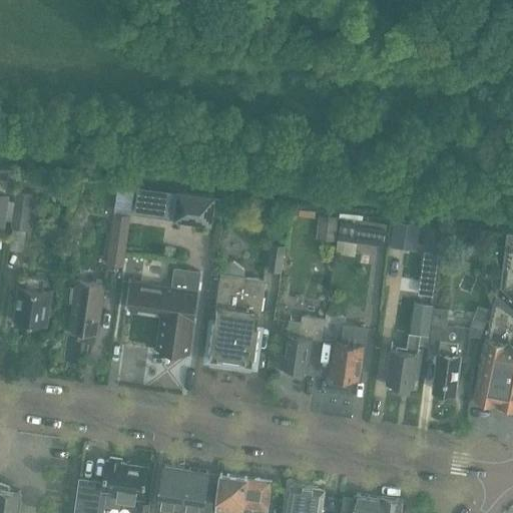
[(26,230),(28,230),(32,193),(16,191),(9,249),(23,251),(26,230)]
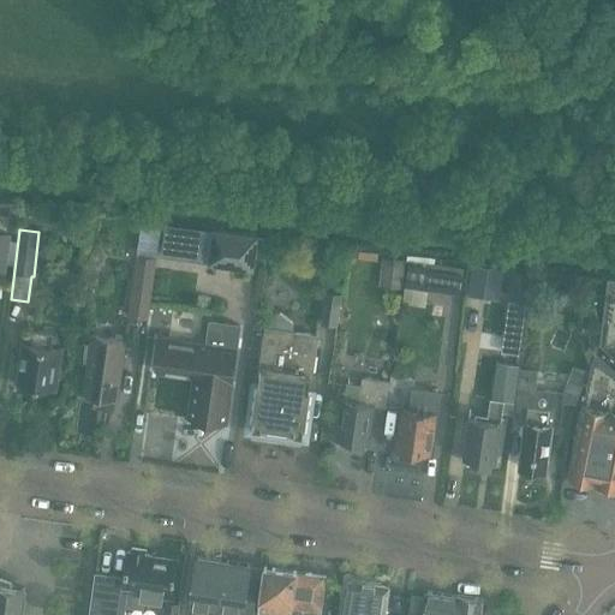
[(0,272),(6,274),(11,234),(0,232),(0,272)]
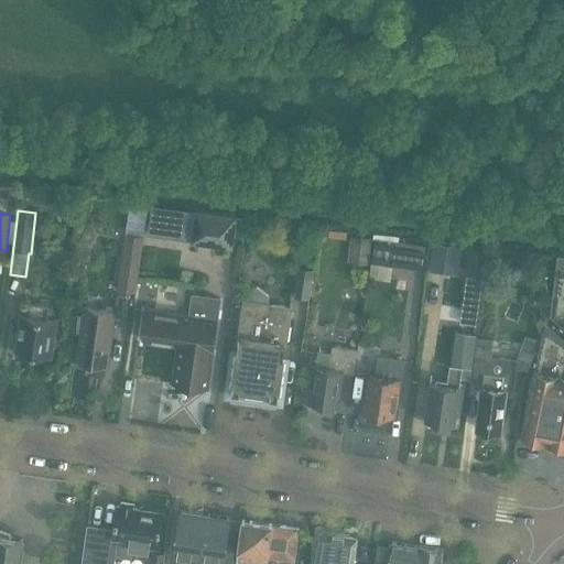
[(238,219),(190,213),(185,240),(234,248),(238,219)]
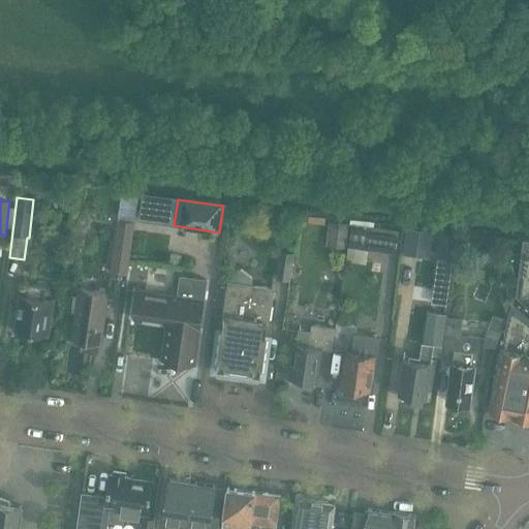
[(117,220),(110,273),(127,275),(134,222),(117,220)]
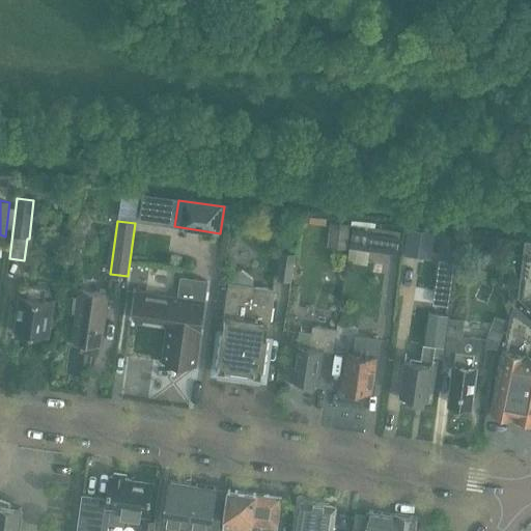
[(347,250),(348,224),(330,222),(328,248),(347,250)]
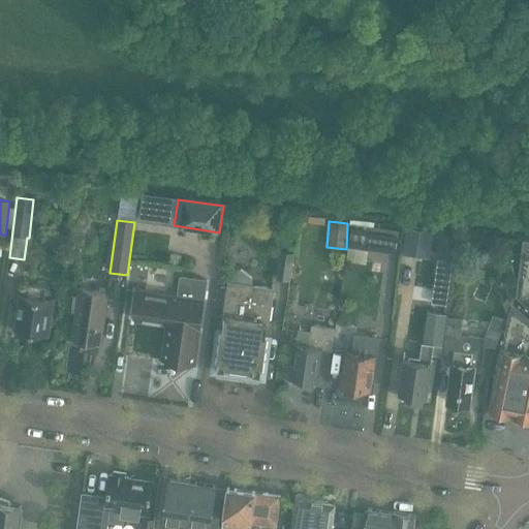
[(400,230),(356,225),(353,247),(397,253),(400,230)]
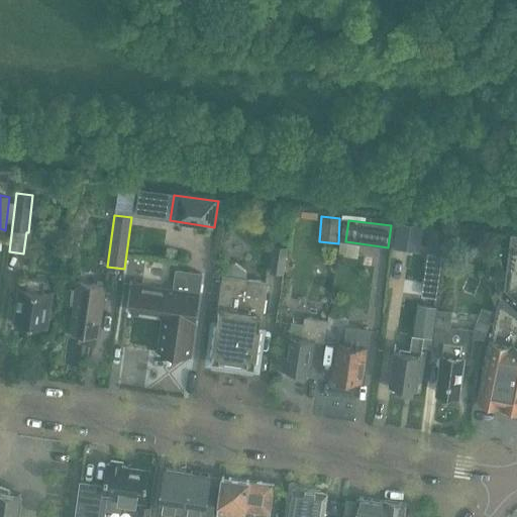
[(398,223),(395,248),(408,250),(412,225),(398,223)]
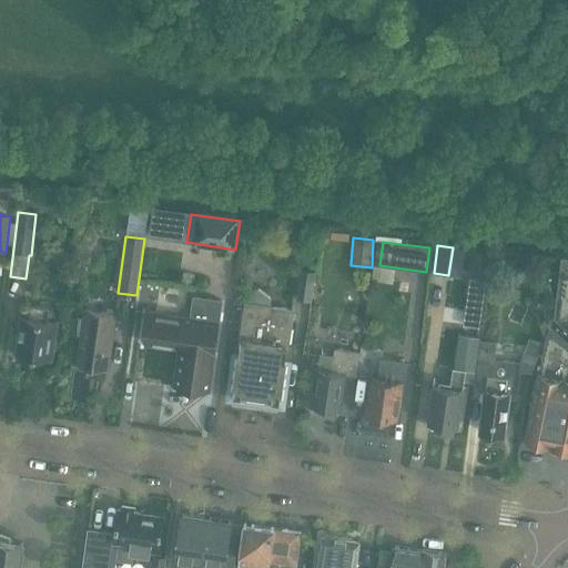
[(480,310),(489,253),(474,251),(466,307),(480,310)]
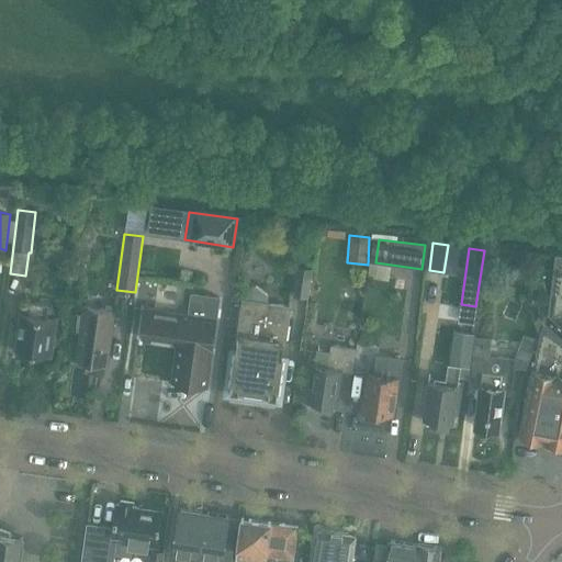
[(561,327),(561,249),(557,249),(549,315),(561,327)]
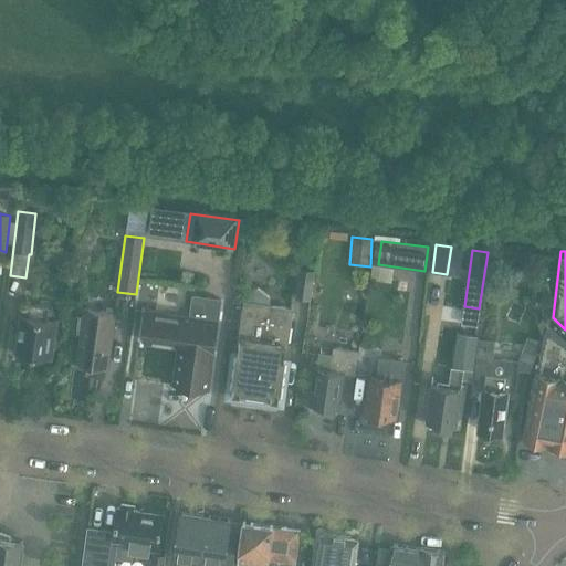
[(314,271),(299,269),(294,299),(310,301),(314,271)]
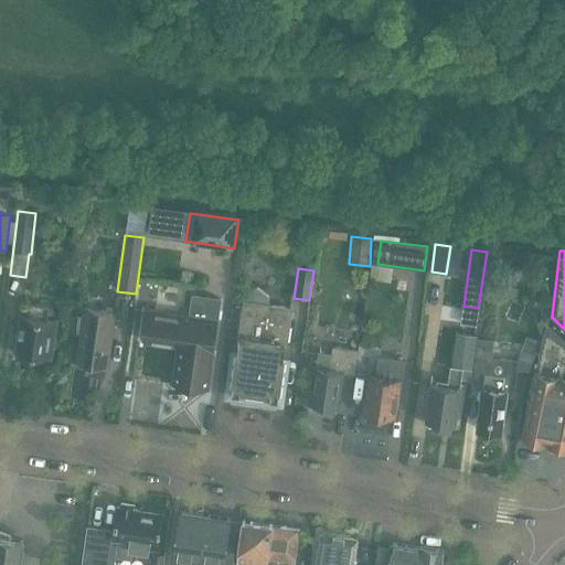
[(254,396),(272,398),(279,395),(292,310),(269,307),(270,298),(257,287),(248,299),(234,390),(243,394),(254,396)]
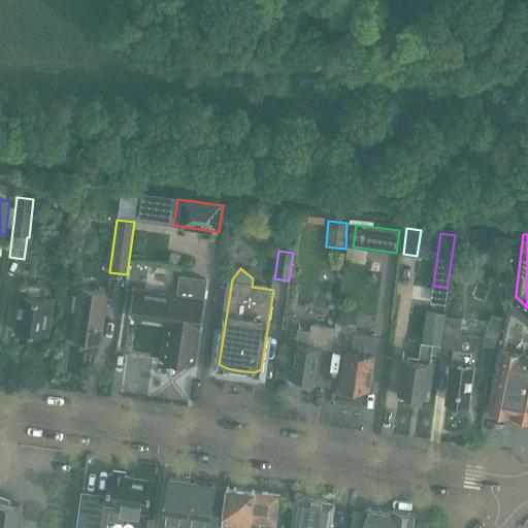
[(182,277),(179,297),(172,296),(169,323),(164,360),(195,364),(200,329),(202,329),(206,303),(204,301),(207,281),(182,277)]
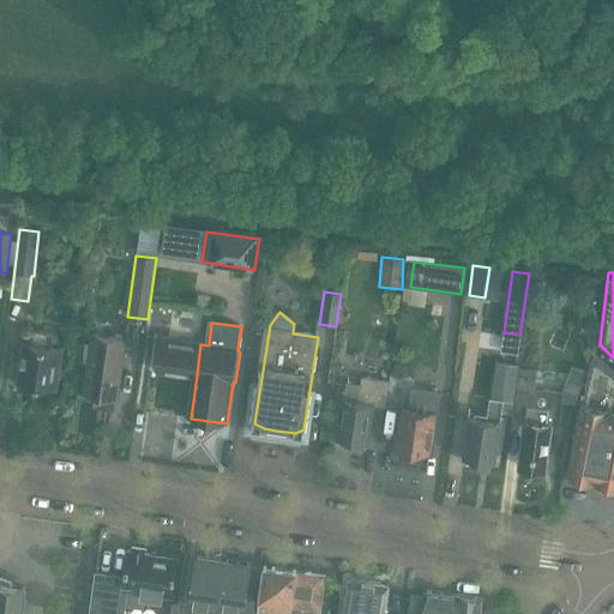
[(35,330),(34,344),(25,343),(19,384),(56,390),(62,348),(53,347),(54,333),(35,330)]
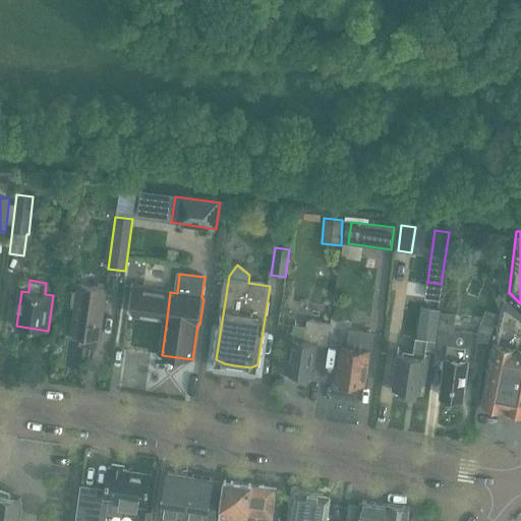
[(109,289),(80,285),(72,335),(102,339),(109,289)]
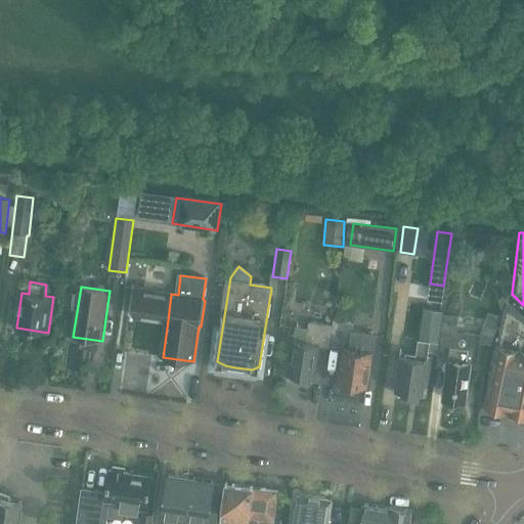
[(132,316),(168,320),(171,294),(136,290),(132,316)]
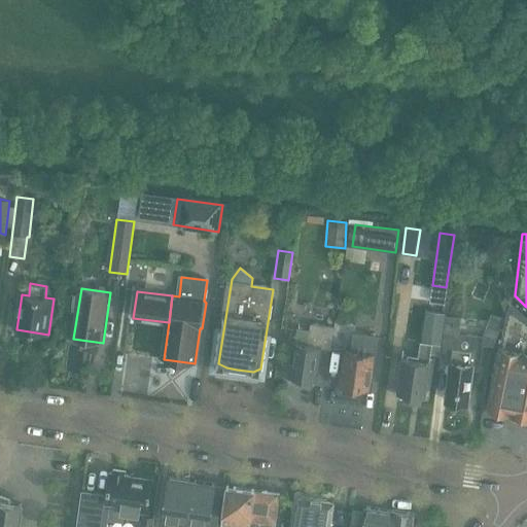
[(526,318),(511,303),(506,311),(487,408),(513,413),(512,419),(526,422),(526,318)]
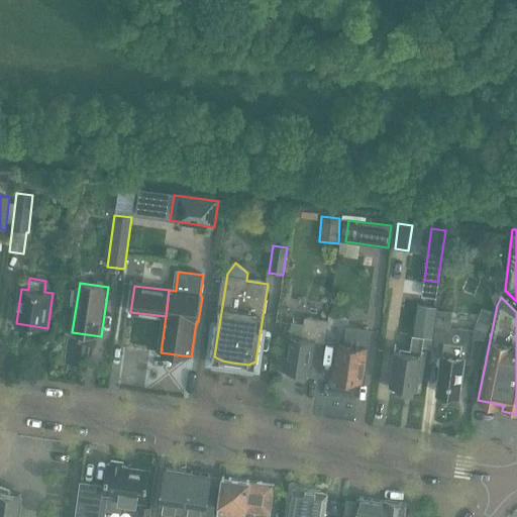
[(422,355),(420,355),(422,346),(431,348),(437,308),(418,305),(410,353),(396,351),(391,386),(392,386),(393,389),(402,391),(405,388),(417,390),(422,355)]
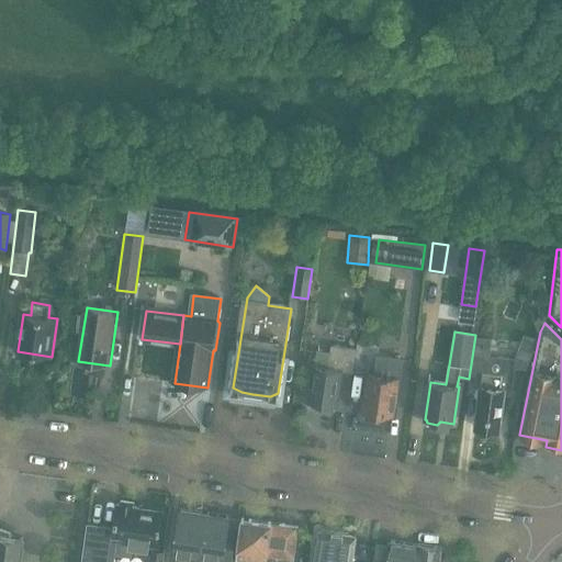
[(505,391),(513,392),(516,368),(526,369),(535,346),(523,341),(515,360),(473,355),(469,386),(482,388),(476,427),(499,430),(505,391)]
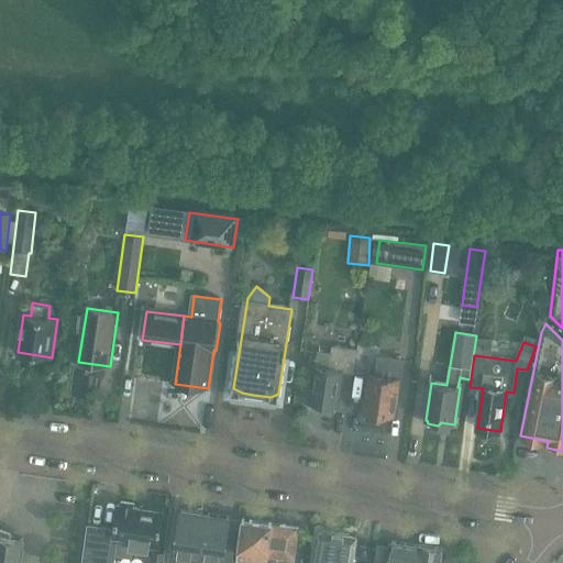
[(334,407),(338,407),(343,372),(354,374),(357,351),(332,346),(331,355),(319,353),(317,368),(315,368),(309,403),(313,404),(312,408),(333,411),(334,407)]
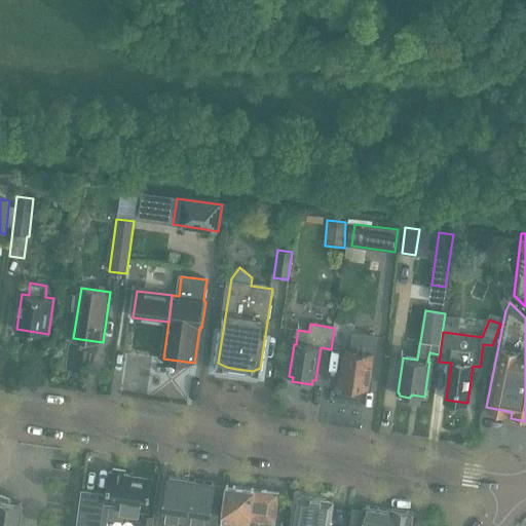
[(363,388),(369,389),(377,337),(354,334),(352,350),(343,349),(338,384),(345,385),(344,391),(362,395),(363,388)]
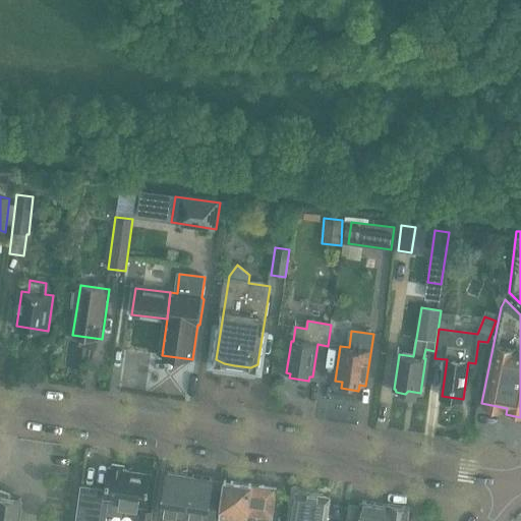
[(151,473),(124,470),(124,466),(112,465),(112,468),(109,468),(106,490),(82,487),(77,520),(104,520),(105,513),(115,514),(121,510),(121,507),(136,509),(137,506),(146,507),(151,473)]
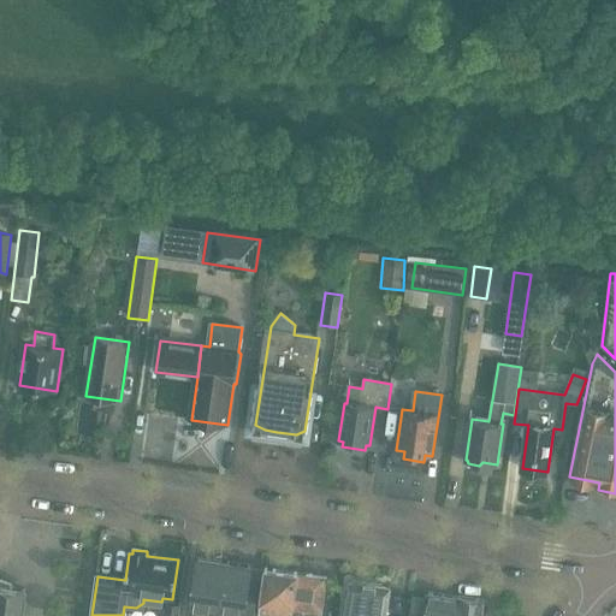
[(191,609),(219,612),(218,615),(253,615),(254,612),(256,598),(247,597),(250,566),(199,558),(191,609)]
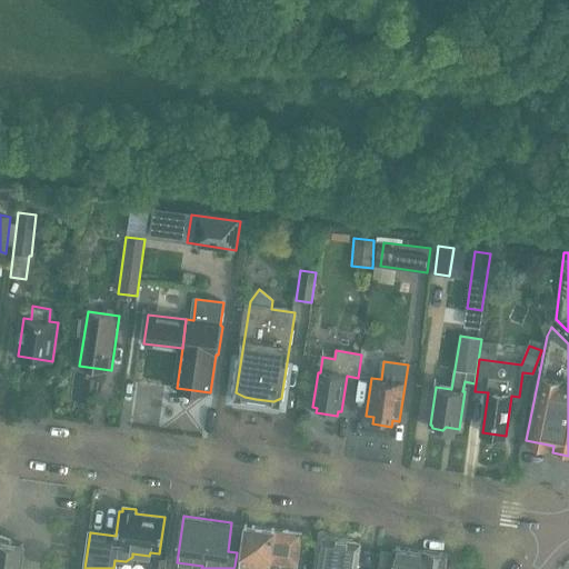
[(239,567),(235,566),(233,568),(269,568),(270,562),(298,566),(302,533),(245,525),(239,567)]
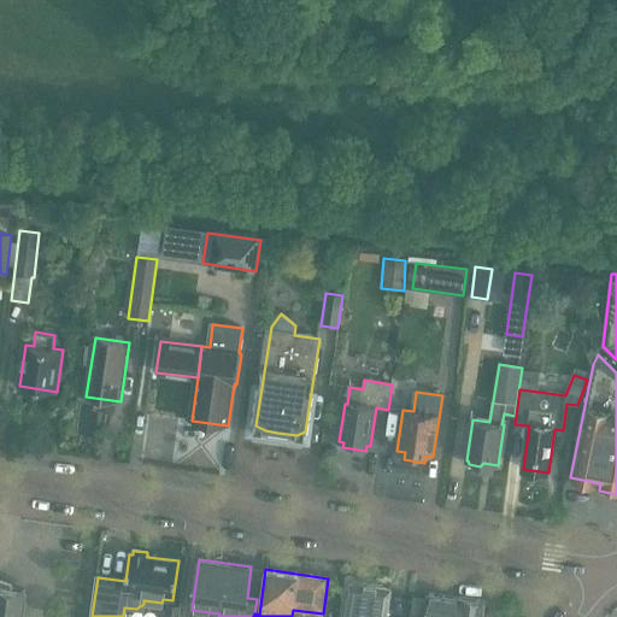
[(345,616),(386,616),(391,587),(351,582),(345,616)]
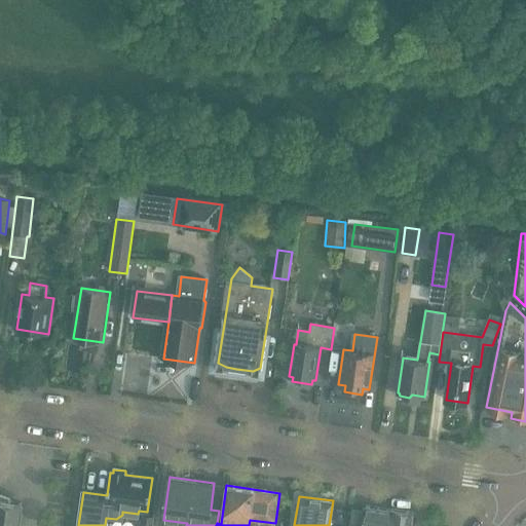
[(0,525),(19,525),(22,504),(0,500),(0,525)]
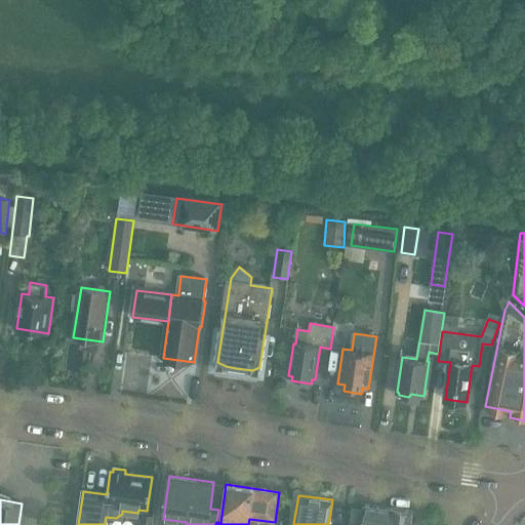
[(351,507),(348,524),(409,524),(412,511),(390,508),(390,509),(364,505),(364,509),(351,507)]
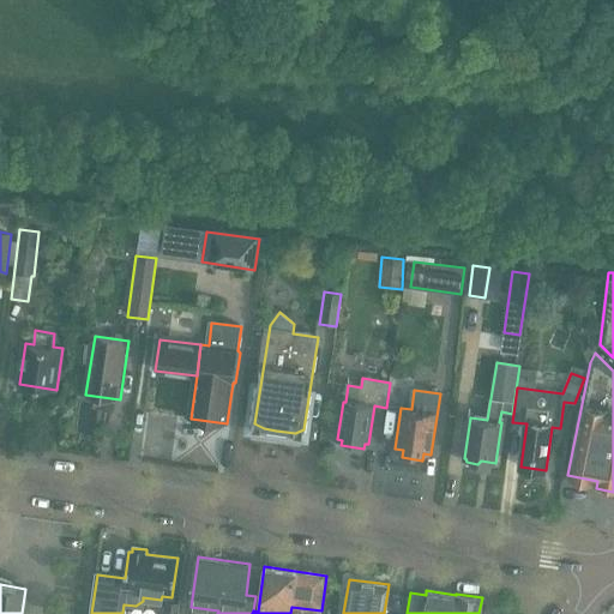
[(178,613),(180,602),(167,601),(164,613),(178,613)]
